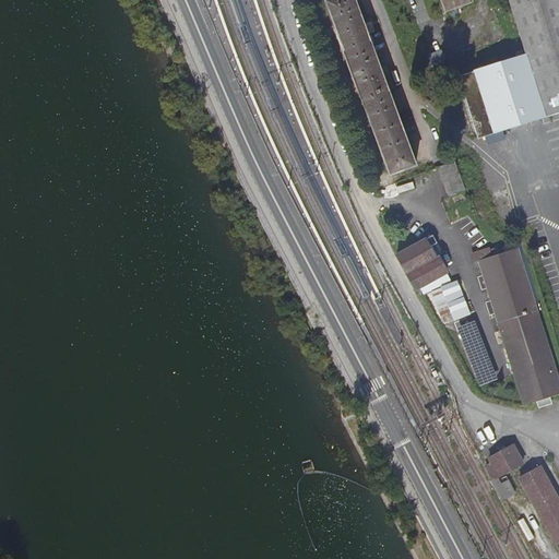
[(322,0),(390,177),(418,166),(354,0),(322,0)]
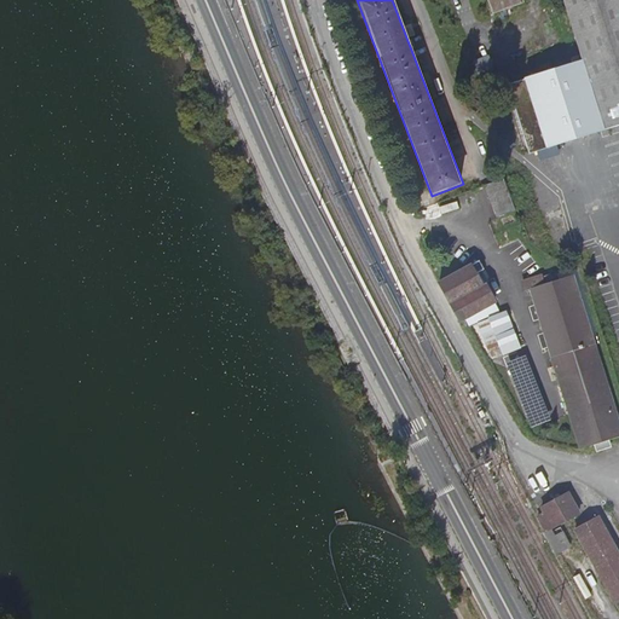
[(513,0),(486,0),(491,10),(513,0)]
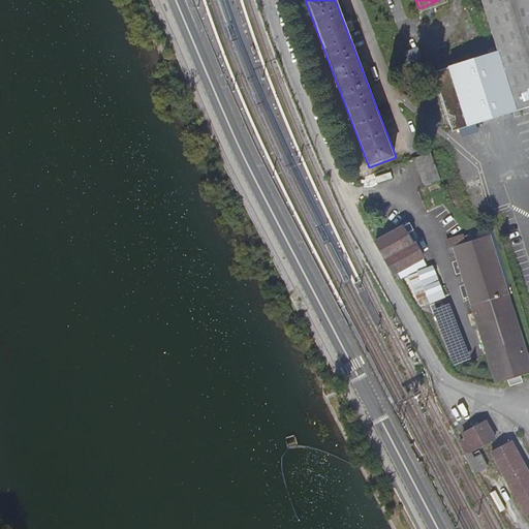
[(528,0),(476,0),(493,52),(443,67),(463,128),(528,107),(528,0)]
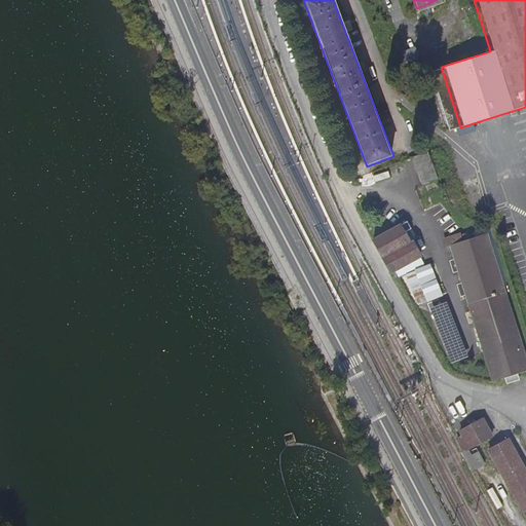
[(525,110),(512,115),(516,125),(525,121),(525,110)]
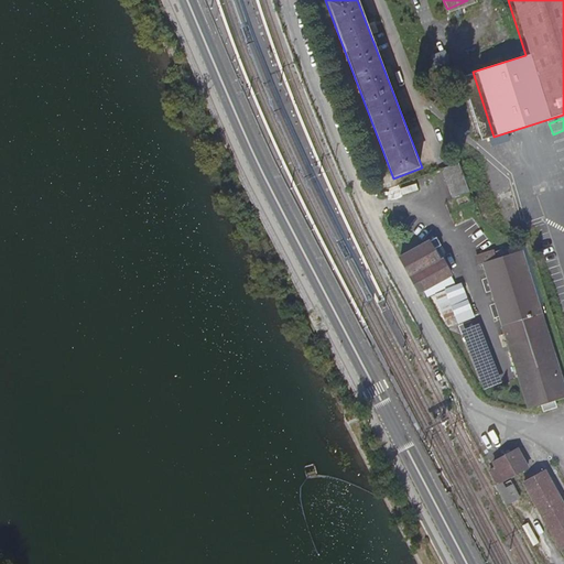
[(453,197),(472,191),(461,161),(442,167),(453,197)]
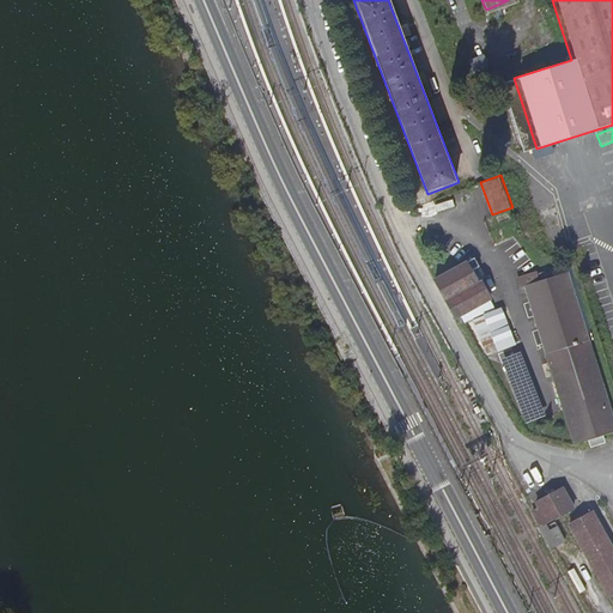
[(462,320),(489,307),(466,262),(435,279),(457,322),(462,320)]
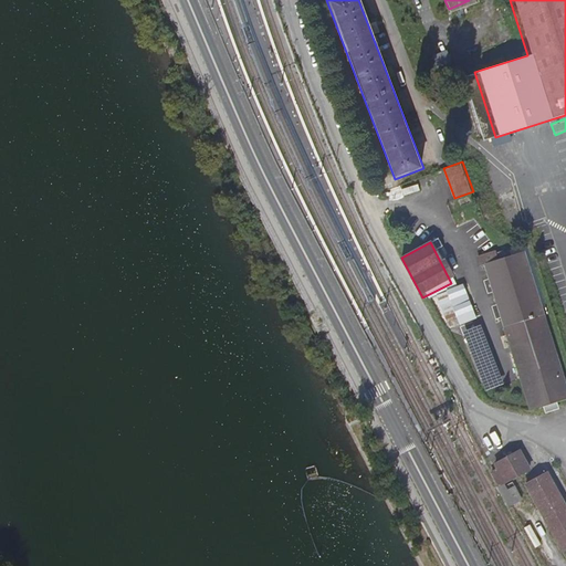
[(531,410),(565,398),(565,379),(525,253),(484,265),(531,410)]
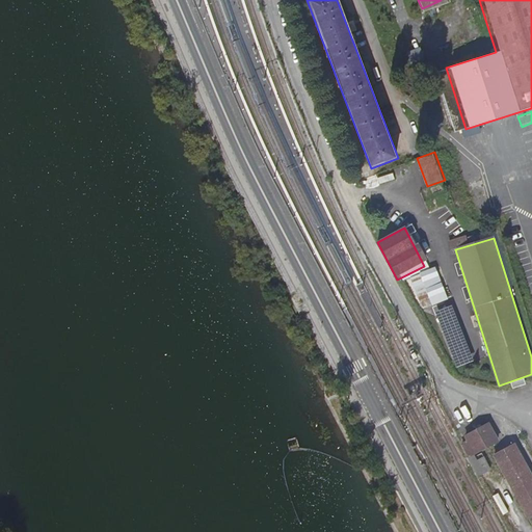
[(428,292),(434,307),(450,300),(436,268),(413,277),(420,295),(428,292)]
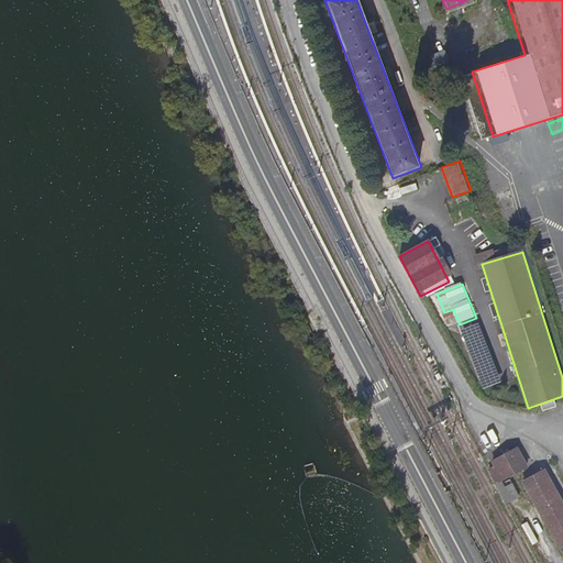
[(504,479),(525,470),(514,448),(489,460),(493,466),(487,468),(495,484),(498,483),(504,479)]
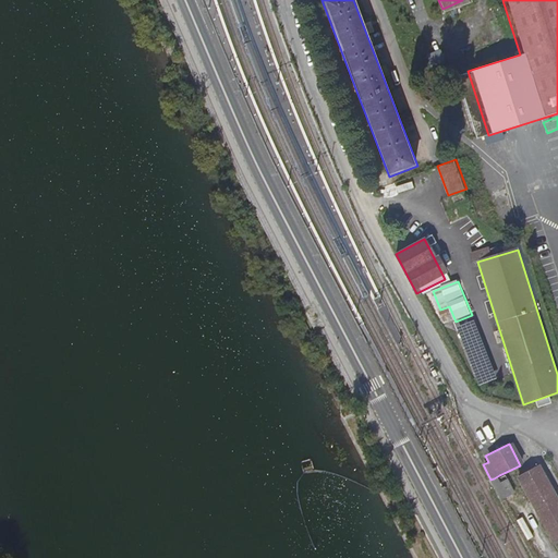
[(553,541),(557,537),(557,497),(540,464),(518,477),(553,541)]
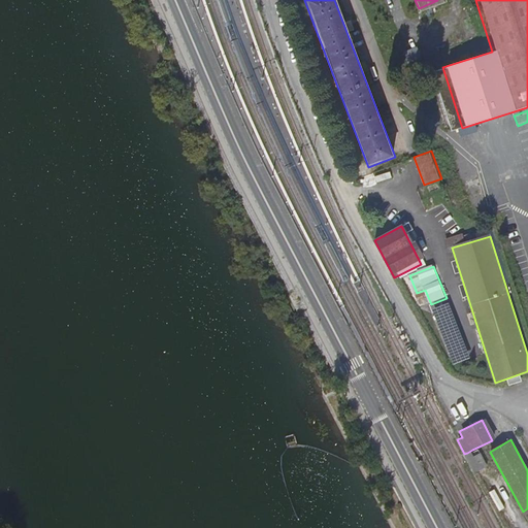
[(472,450),(467,453),(474,468),(487,462),(481,449),(474,453),(472,450)]
